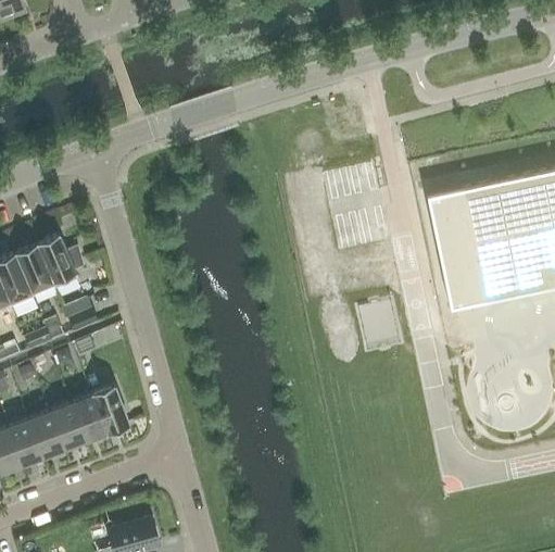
[(0,0),(0,20),(23,12),(17,0),(0,0)]
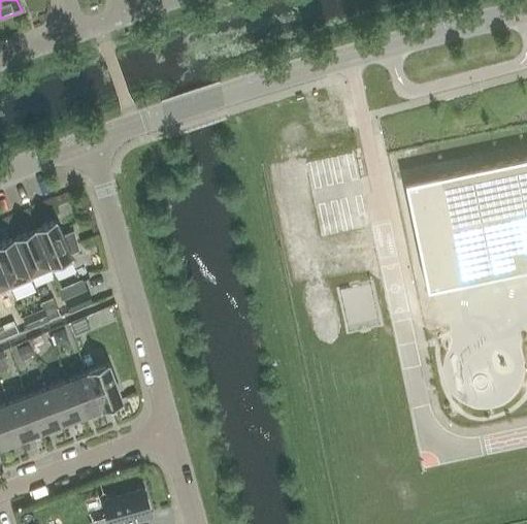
[(526,162),(405,188),(427,294),(526,272),(526,162)]
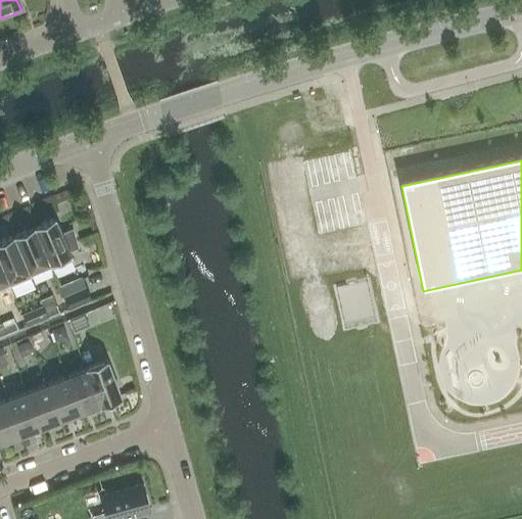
[(74,233),(62,238),(55,222),(34,231),(52,273),(73,265),(69,256),(79,252),(74,233)]
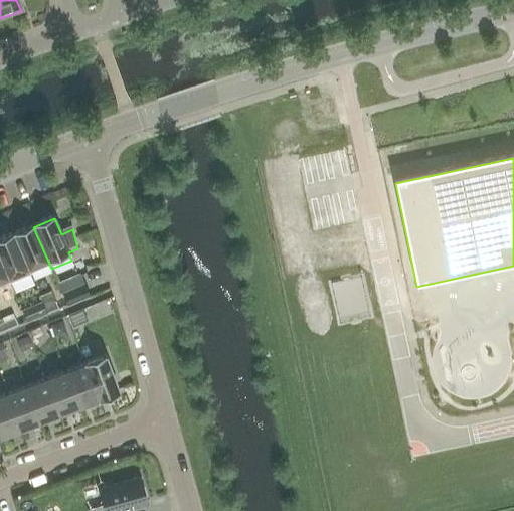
[(51,269),(33,227),(13,235),(29,273),(48,265),(50,270),(51,269)]
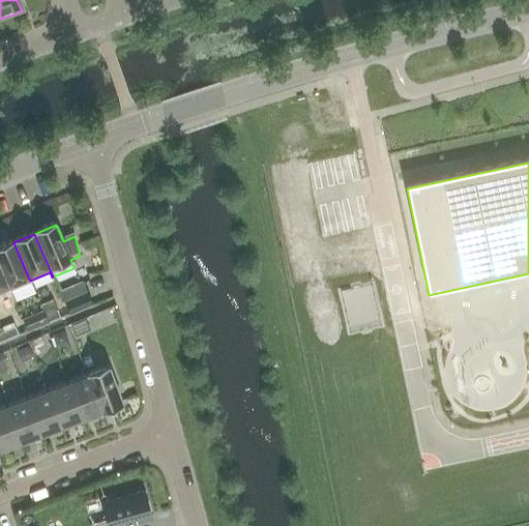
[(32,286),(30,281),(13,242),(0,249),(0,268),(11,294),(32,286)]
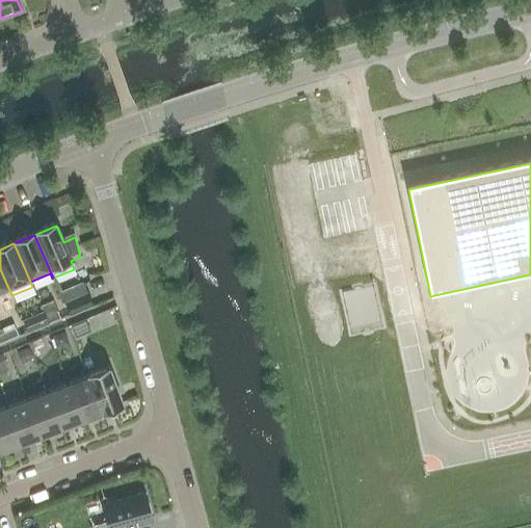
[(0,300),(11,295),(0,269),(0,300)]
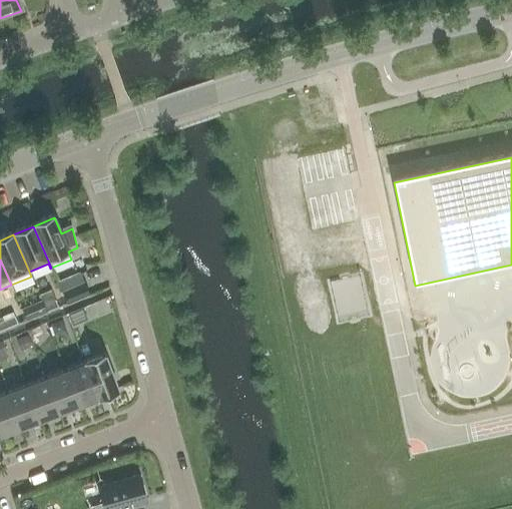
[(63,296),(68,308),(90,298),(80,276),(66,283),(70,293),(63,296)]
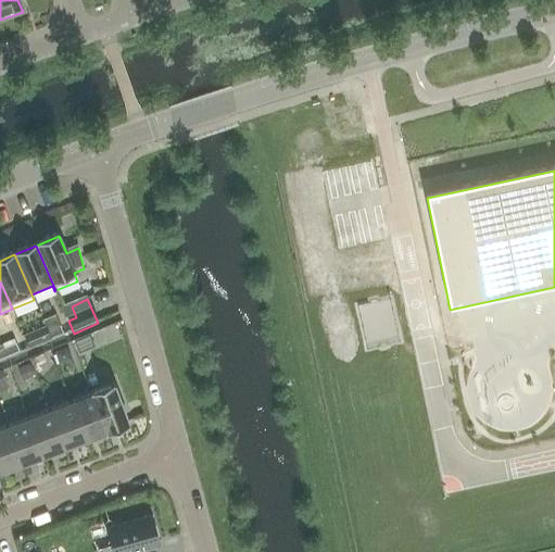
[(48,334),(51,342),(63,337),(60,329),(58,330),(54,322),(45,326),(46,329),(48,334)]
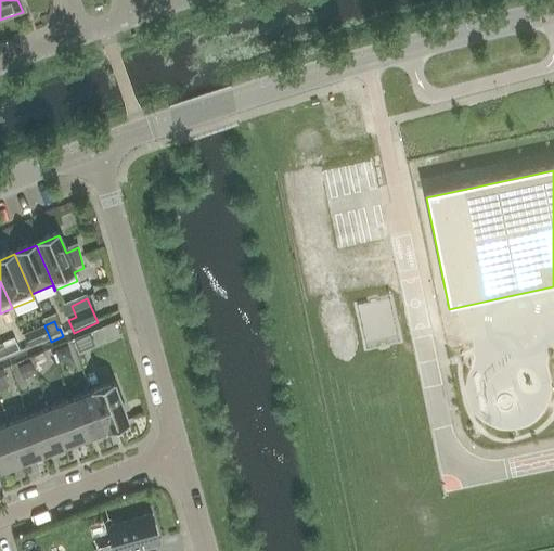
[(40,346),(51,342),(48,333),(46,329),(24,337),(29,350),(40,346)]
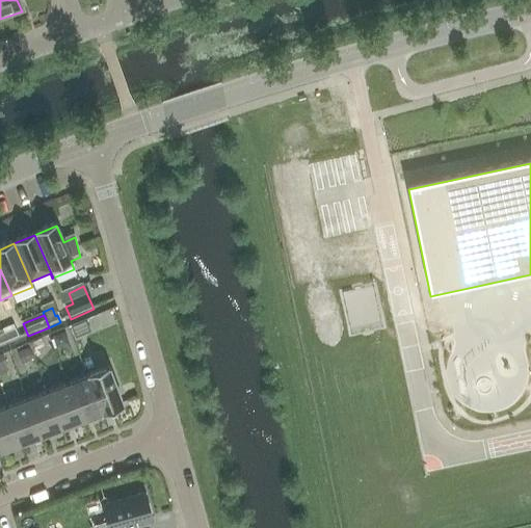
[(14,327),(2,333),(7,344),(19,339),(14,327)]
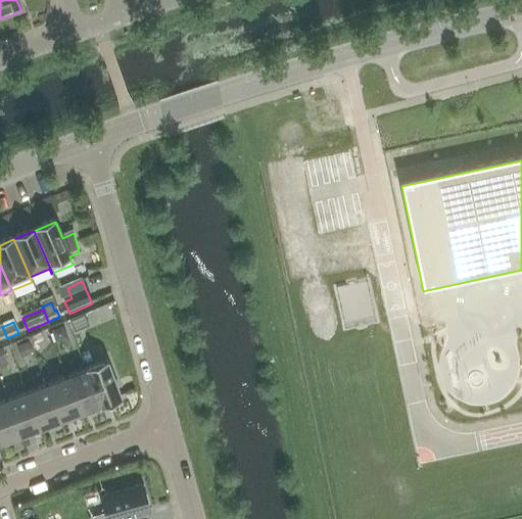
[(85,372),(100,411),(122,404),(106,364),(85,372)]
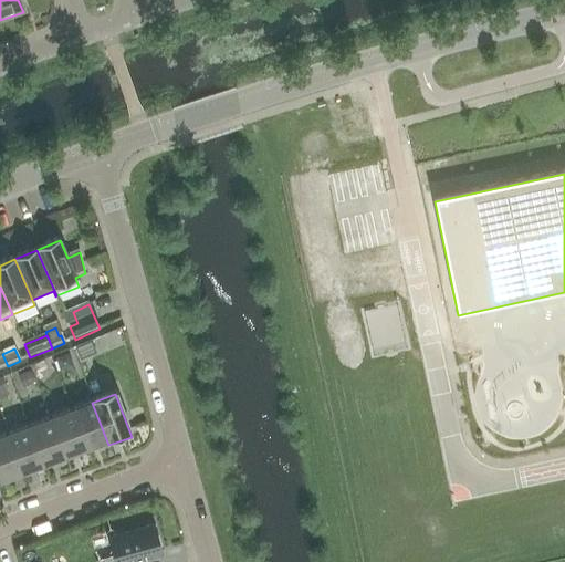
[(87,454),(108,445),(92,403),(71,410),(87,454)]
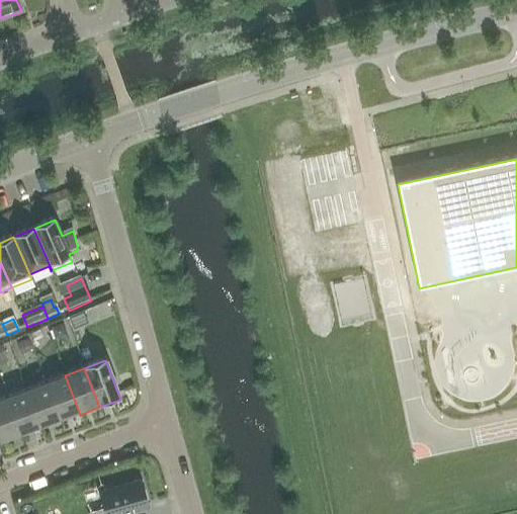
[(60,422),(80,415),(65,375),(46,383),(60,422)]
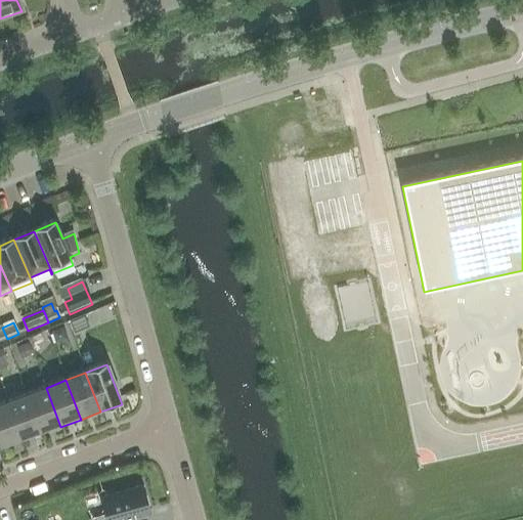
[(41,434),(60,427),(46,388),(27,395),(41,434)]
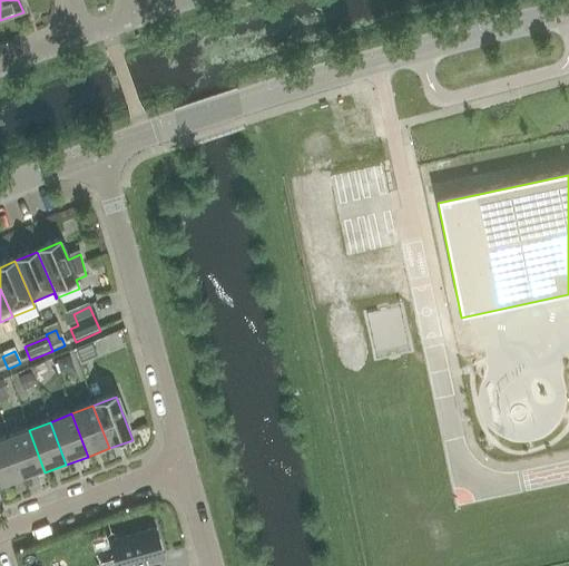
[(23,480),(45,472),(29,430),(7,438),(23,480)]
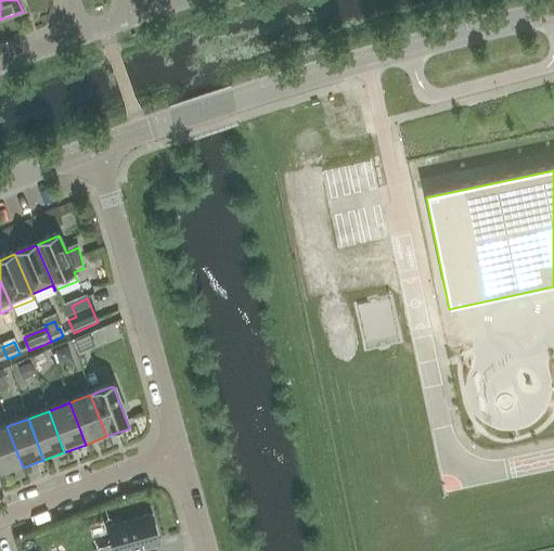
[(0,471),(1,476),(23,468),(7,426),(0,428),(0,471)]
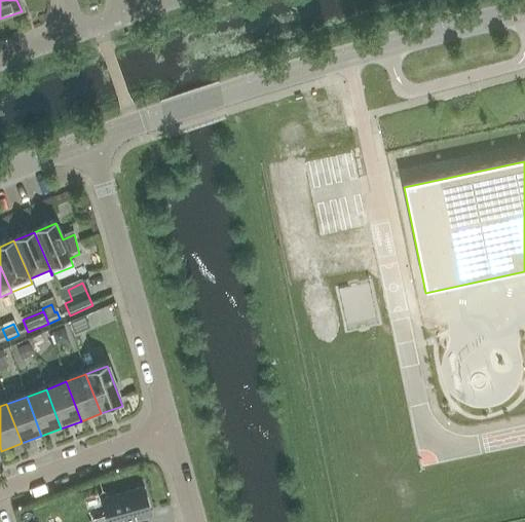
[(144,490),(101,502),(106,520),(103,521),(143,521),(151,519),(144,490)]
